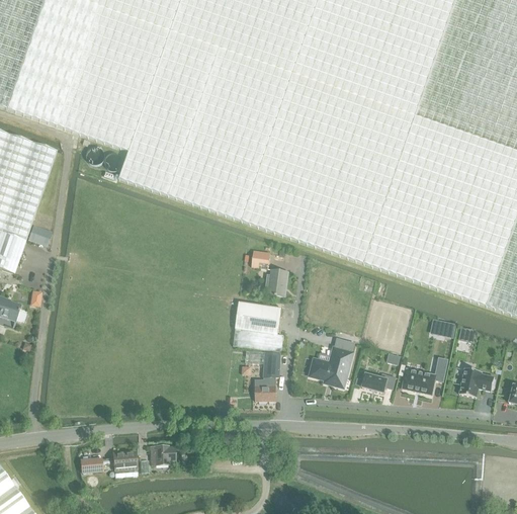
[(0,0),(0,105),(6,108),(128,150),(118,178),(516,315),(516,0),(0,0)]
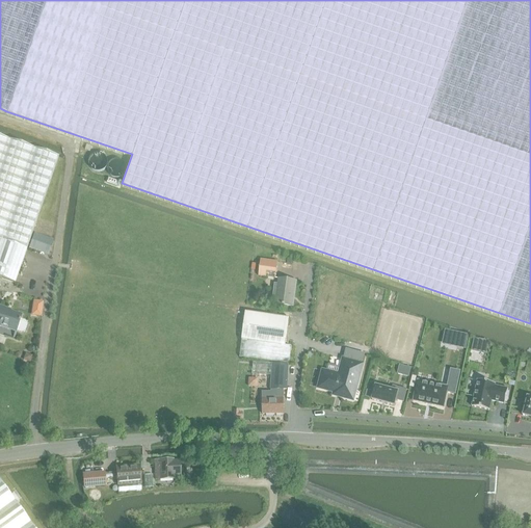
[(0,275),(15,281),(57,155),(0,134),(0,275)]
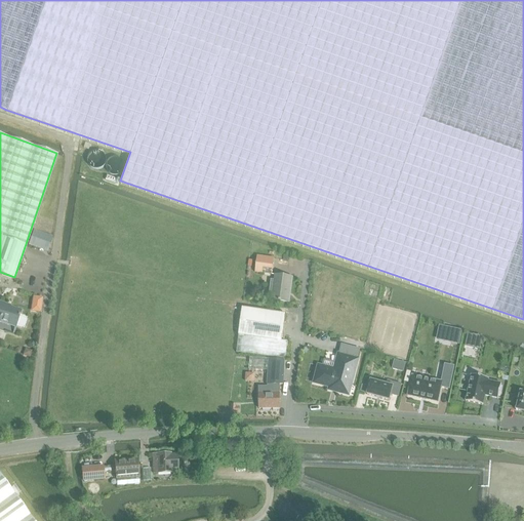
[(46,246),(50,235),(33,229),(29,241),(46,246)]
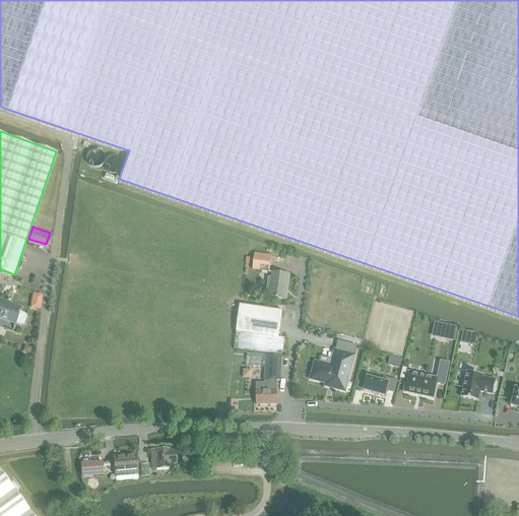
[(268,269),(270,255),(270,253),(254,251),(252,267),(268,269)]
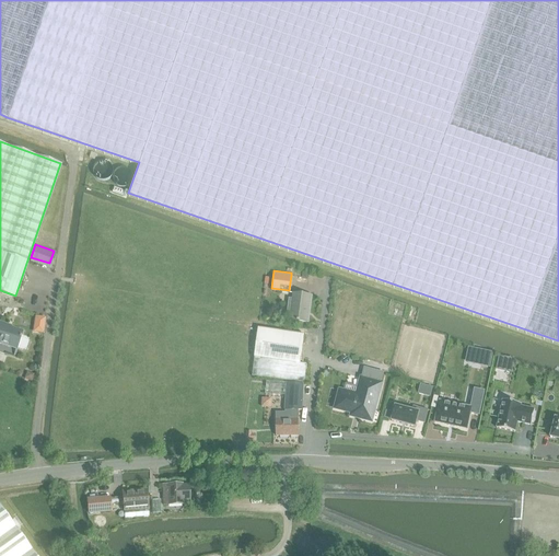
[(288,298),(286,314),(290,314),(290,317),(290,321),(297,322),(297,319),(299,320),(306,320),(310,293),(293,291),(292,298),(288,298)]
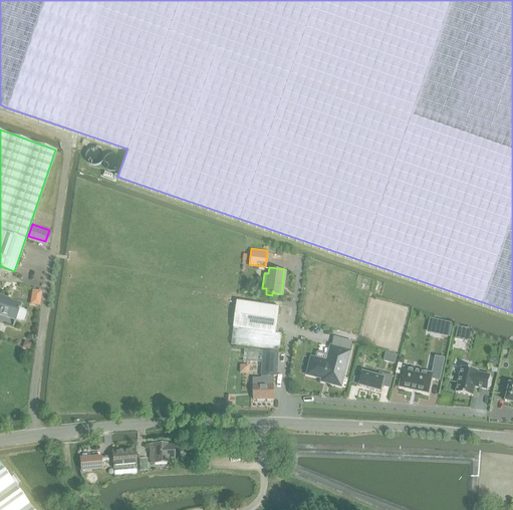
[(31,286),(29,301),(39,302),(41,288),(31,286)]
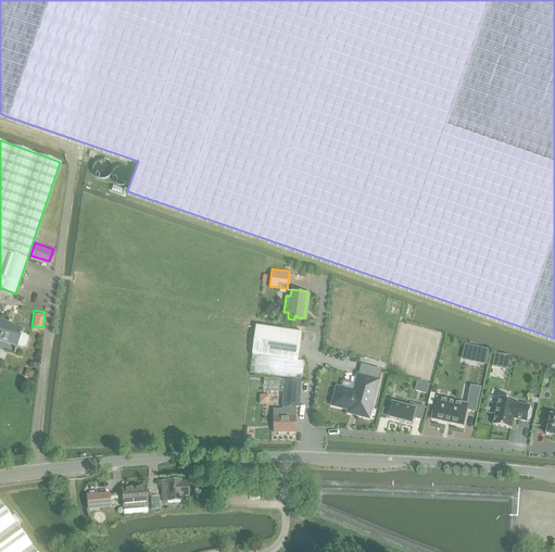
[(0,339),(16,346),(16,343),(21,346),(25,345),(26,343),(28,337),(27,336),(25,333),(21,331),(22,327),(7,322),(7,321),(0,317),(0,339)]
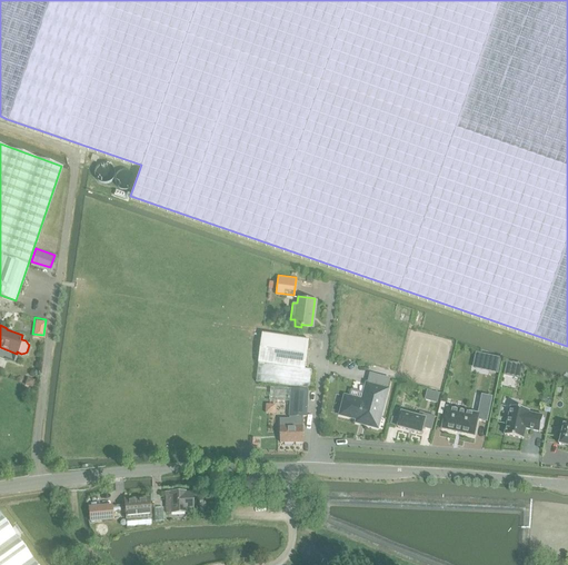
[(308,337),(275,333),(262,330),(256,379),(308,386),(310,368),(305,367),(308,337)]
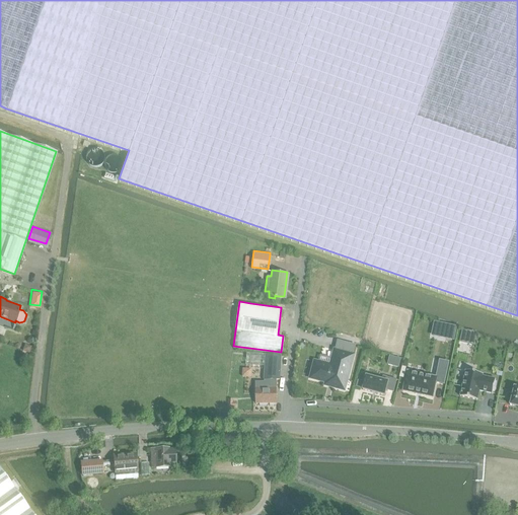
[(445,334),(444,336),(453,338),(456,323),(447,321),(447,324),(445,334)]
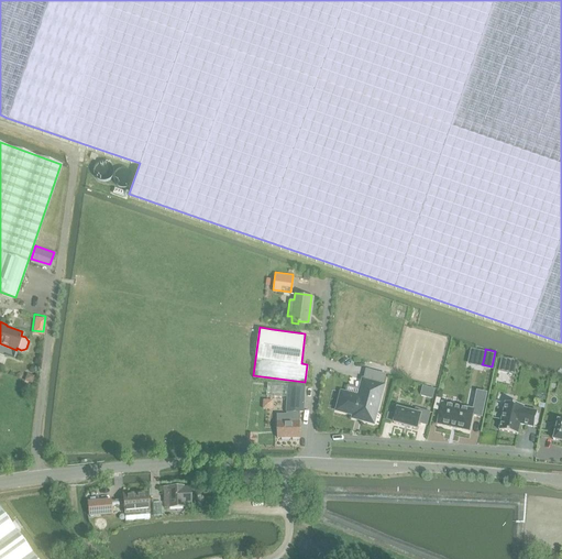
[(472,350),(470,360),(483,362),(485,352),(472,350)]
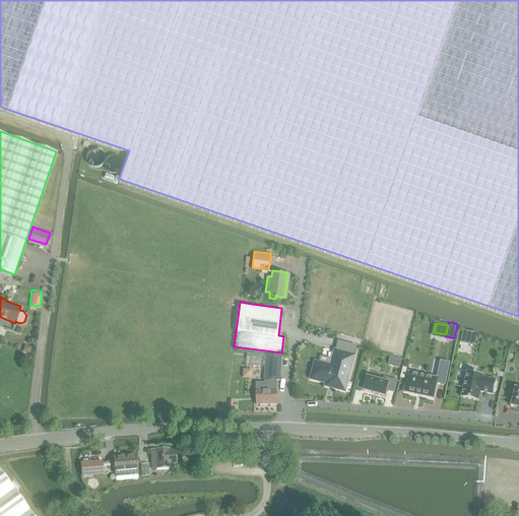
[(462,327),(460,339),(474,342),(477,330),(462,327)]
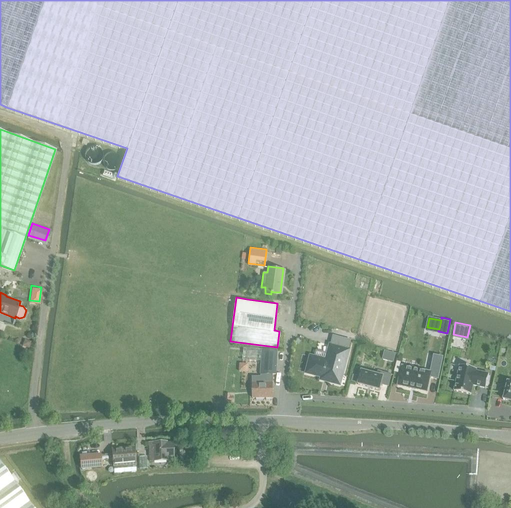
[(329,342),(325,357),(313,354),(312,358),(309,357),(306,366),(310,367),(309,371),(328,376),(327,378),(339,382),(348,347),(347,347),(349,338),(333,334),(330,342),(329,342)]
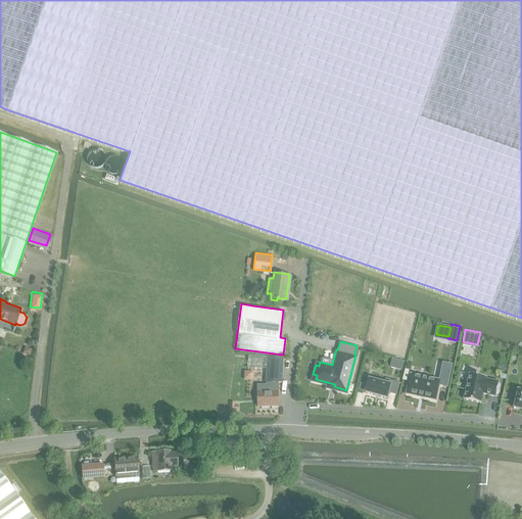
[(24,343),(21,350),(29,352),(31,345),(24,343)]
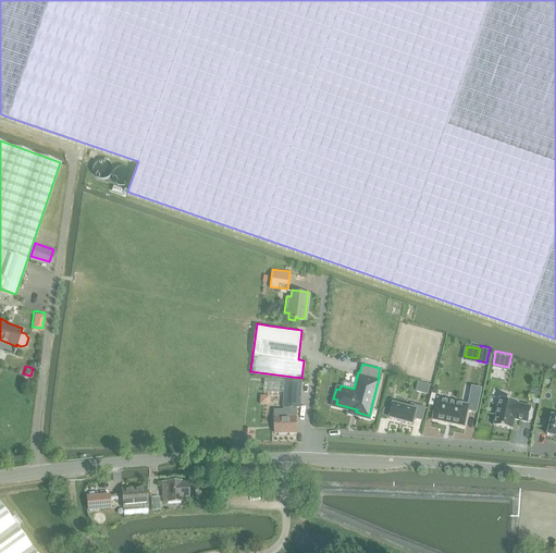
[(264,376),(263,389),(283,390),(284,378),(264,376)]
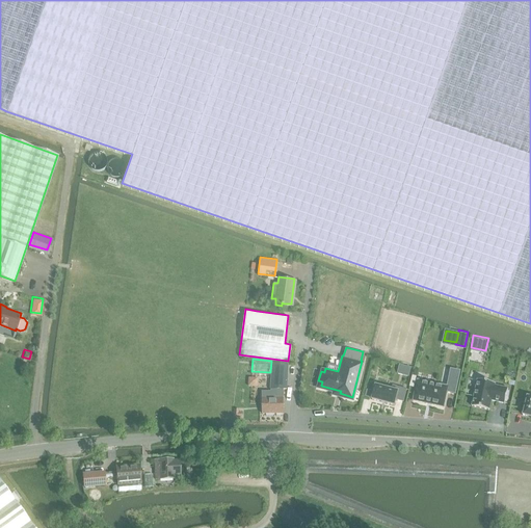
[(270,373),(269,387),(270,387),(271,387),(282,387),(286,386),(288,362),(271,361),(270,372),(270,373)]
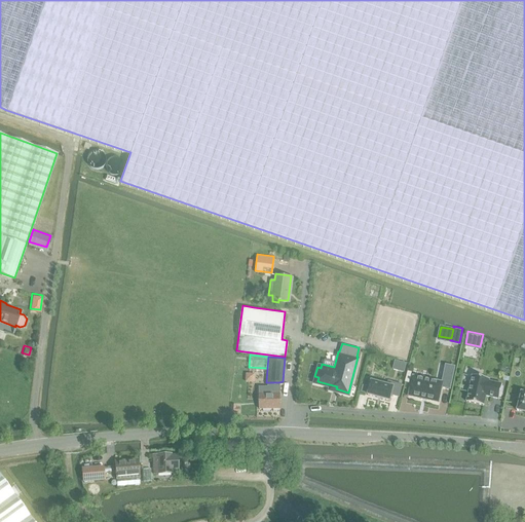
[(412,373),(408,394),(438,400),(441,385),(449,386),(452,372),(444,370),(442,379),(412,373)]
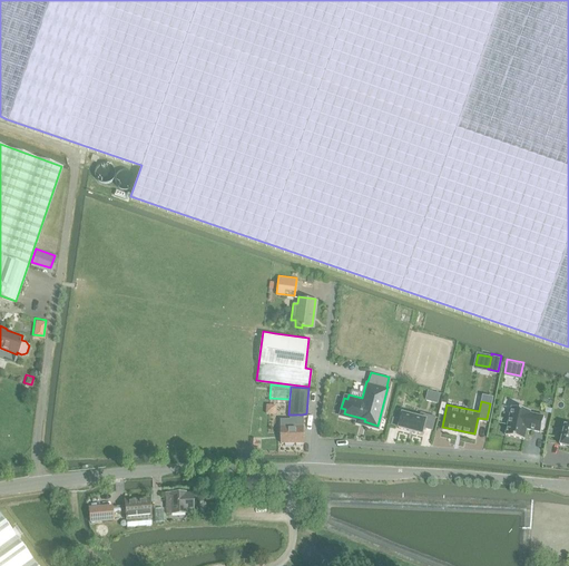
[(511,403),(504,432),(523,437),(526,426),(540,429),(543,413),(529,410),(530,408),(511,403)]
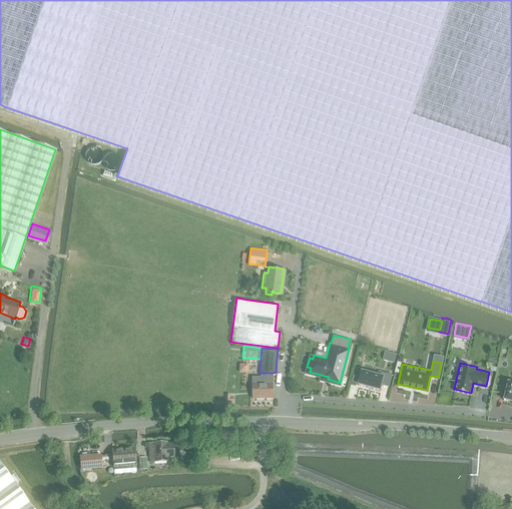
[(381,382),(388,384),(391,373),(378,369),(377,373),(362,369),(358,382),(380,388),(381,382)]
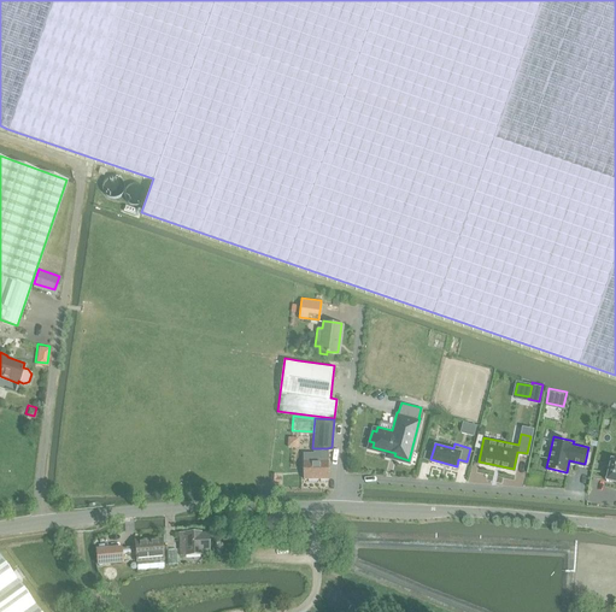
[(314,451),(303,451),(304,476),(328,476),(328,458),(327,448),(315,448),(314,448),(314,451)]
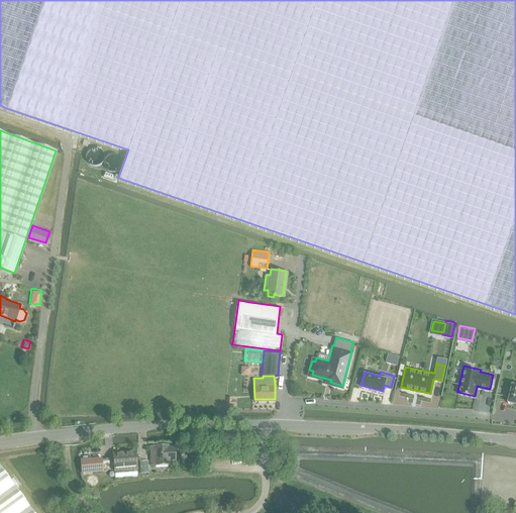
[(514,383),(512,383),(507,401),(515,402),(515,382),(514,383)]
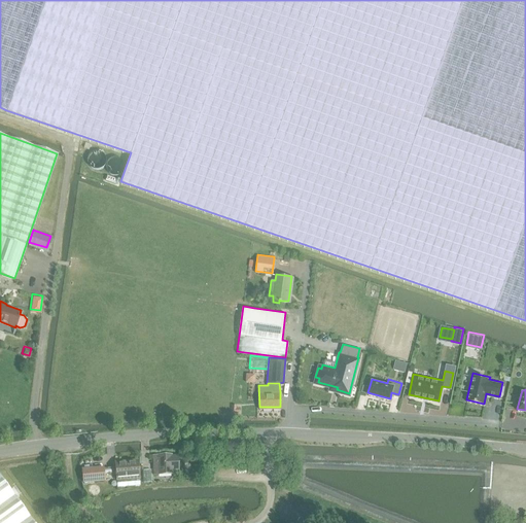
[(176,453),(170,453),(151,453),(153,472),(171,471),(170,467),(177,466),(176,453)]
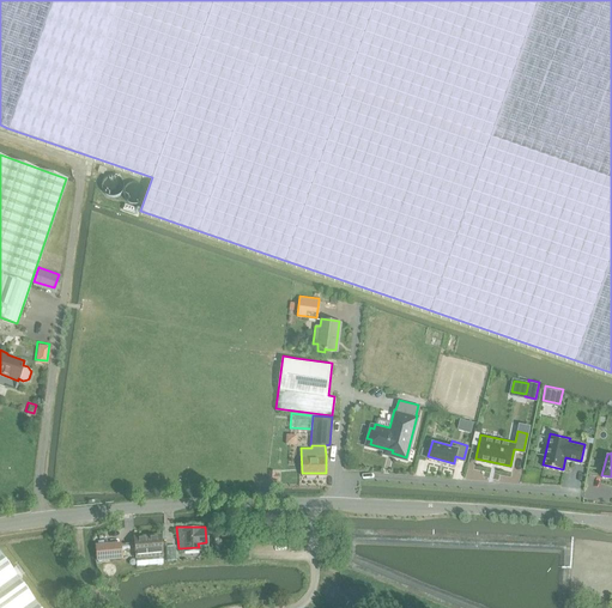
[(133,535),(134,554),(161,552),(159,533),(133,535)]
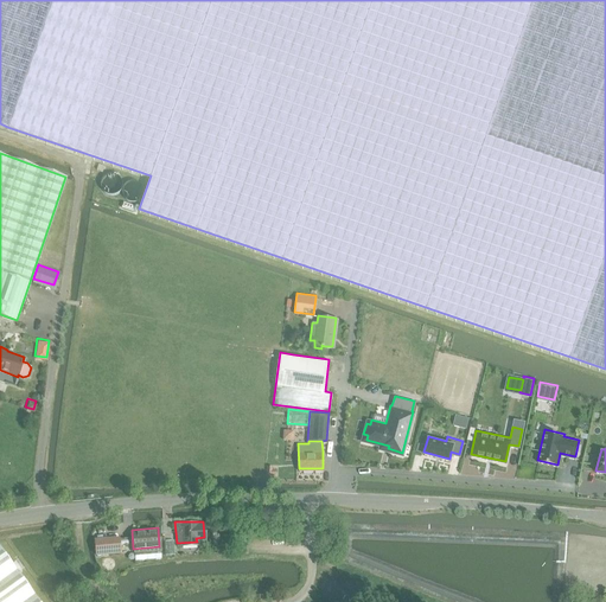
[(119,533),(94,535),(95,552),(120,550),(119,533)]
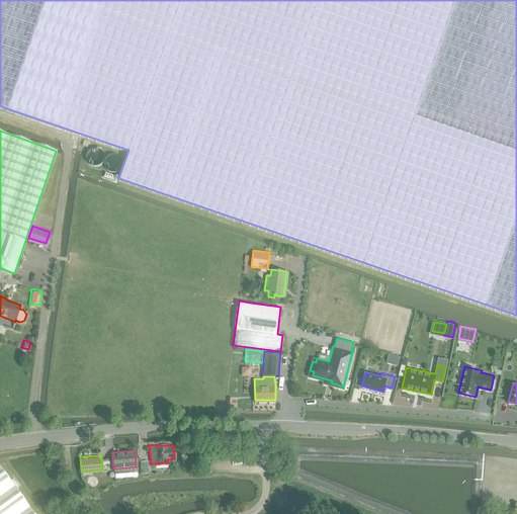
[(148,458),(140,459),(140,472),(148,470),(148,458)]
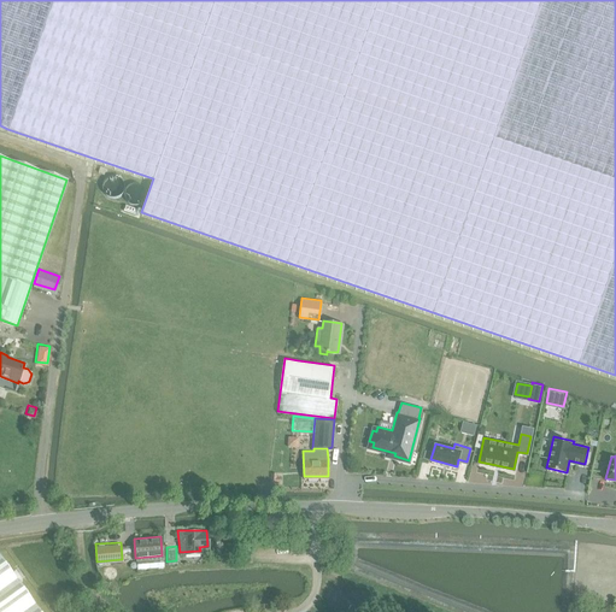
[(40,611),(0,557),(0,611),(40,611)]
